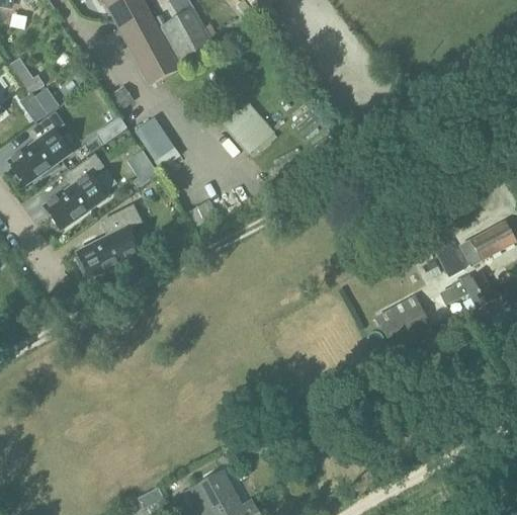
[(96,0),(99,6),(104,4),(148,86),(152,83),(179,69),(142,0),(96,0)]
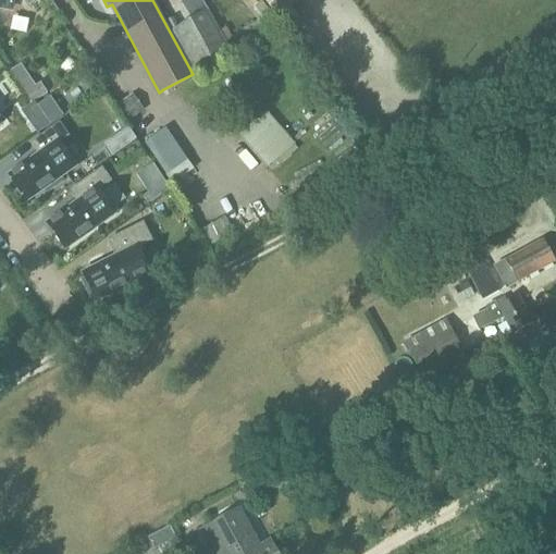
[(218,29),(207,10),(200,0),(155,0),(170,29),(172,28),(197,73),(231,51),(224,40),(232,36),(226,25),(218,29)]
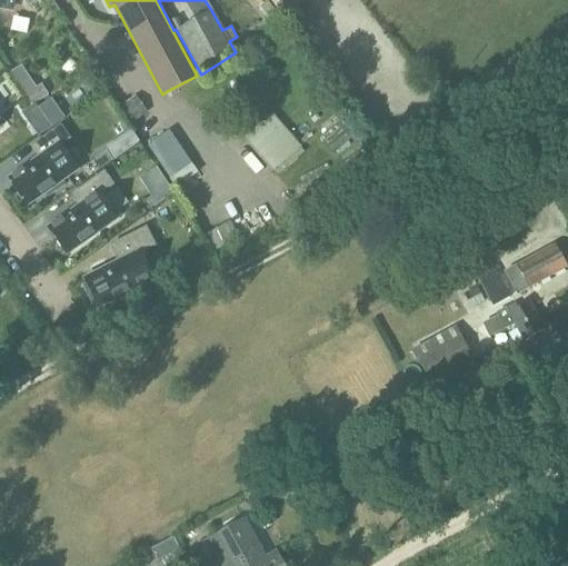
[(269,0),(272,3),(273,2),(300,38),(315,27),(297,5),(300,1),(299,0),(269,0)]
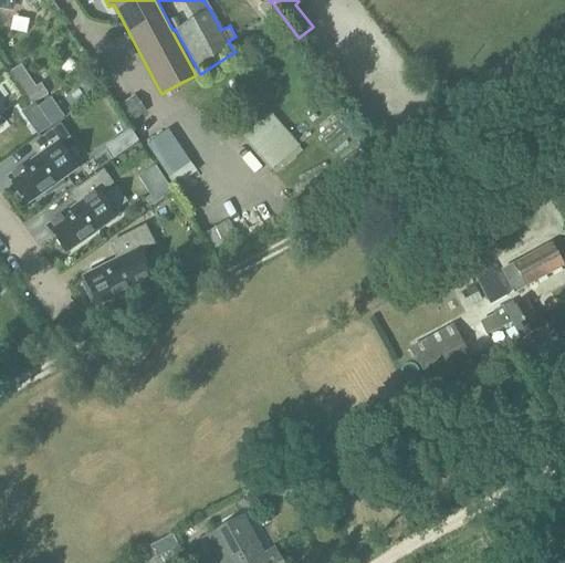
[(35,85),(34,84),(21,63),(10,70),(31,103),(48,92),(41,82),(35,85)]
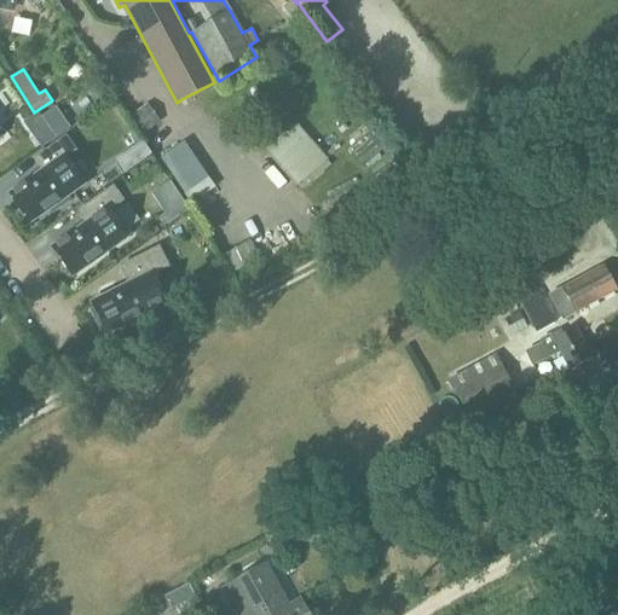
[(131,112),(144,132),(160,120),(148,102),(131,112)]
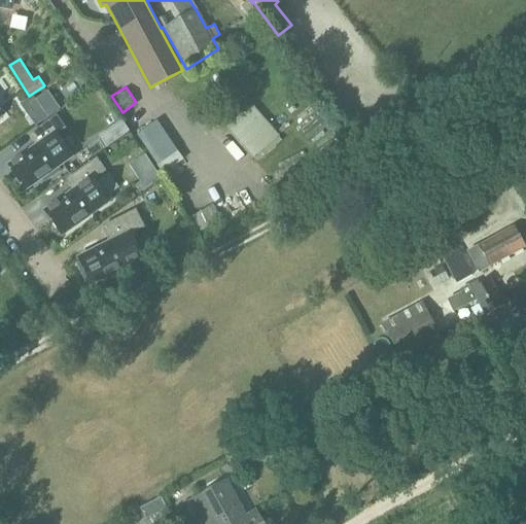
[(46,90),(34,99),(42,109),(47,116),(60,107),(46,90)]
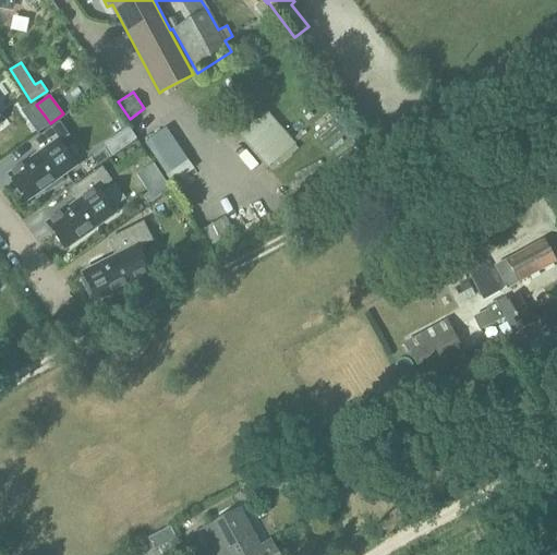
[(215,111),(208,100),(197,108),(204,119),(215,111)]
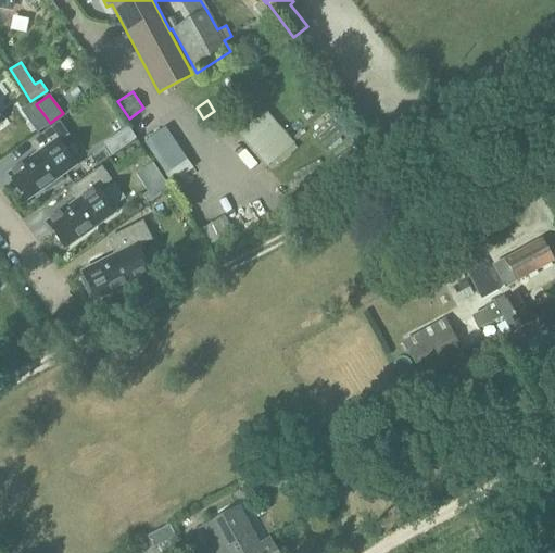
[(294,141),(267,111),(240,134),(267,164),(294,141)]
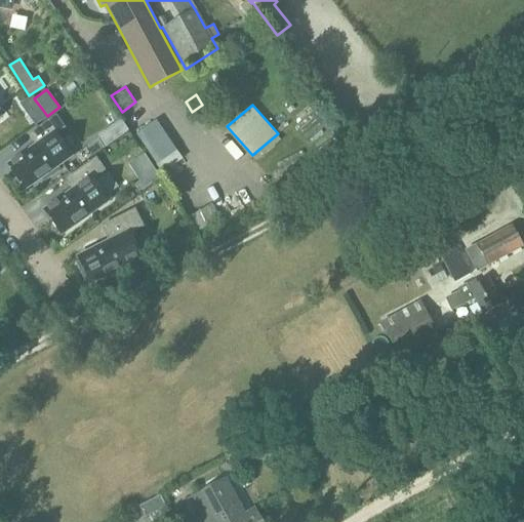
[(35,124),(47,116),(42,109),(30,117),(35,124)]
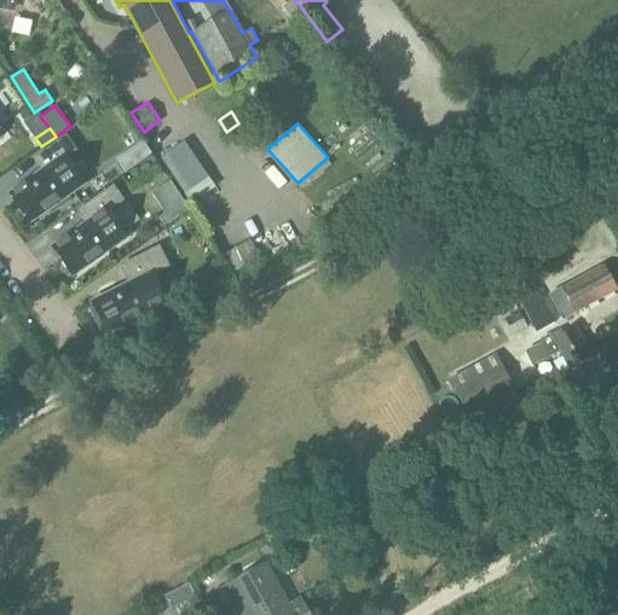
[(52,212),(70,198),(67,195),(82,183),(64,157),(75,149),(65,135),(34,156),(44,169),(10,192),(15,199),(13,199),(24,214),(26,214),(29,220),(48,207),(52,212)]
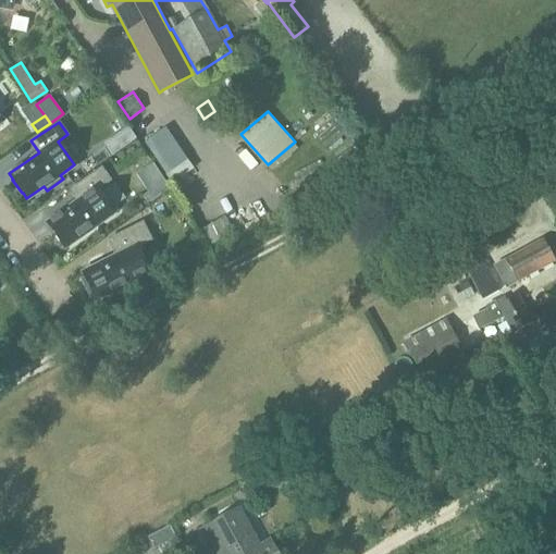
[(165,126),(146,139),(173,181),(193,168),(165,126)]
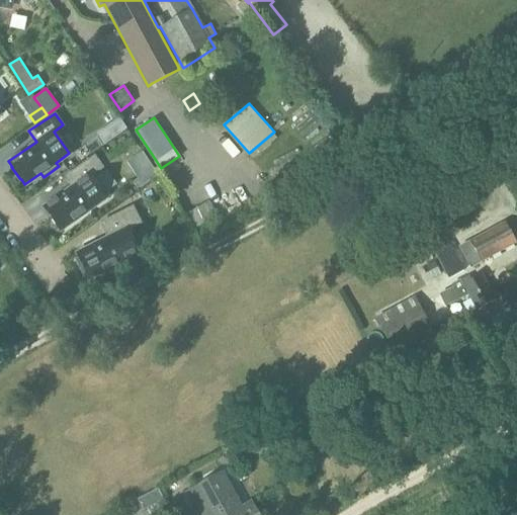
[(118,118),(111,123),(118,134),(125,129),(118,118)]
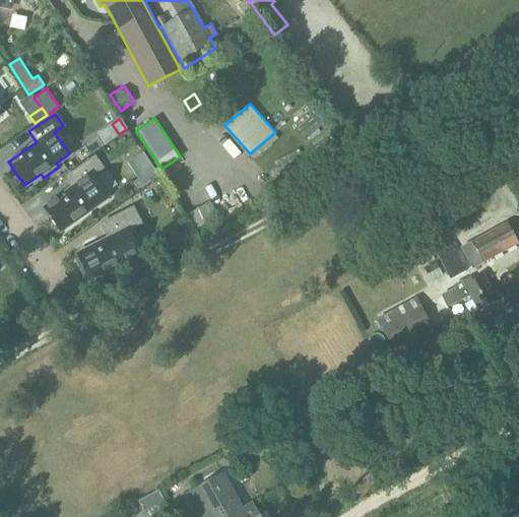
[(109,195),(93,174),(103,167),(94,155),(82,165),(65,176),(73,187),(44,207),(60,230),(109,195)]
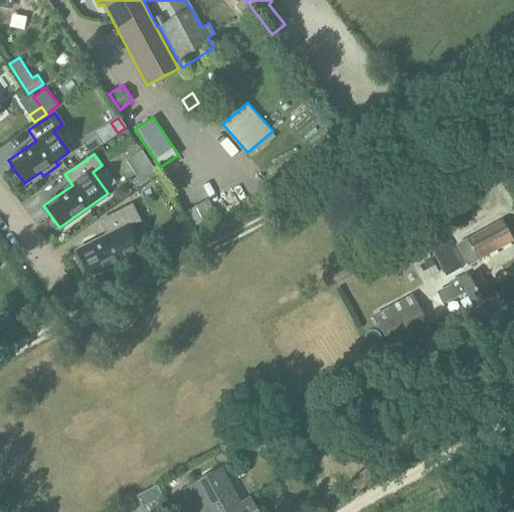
[(151,165),(140,173),(145,182),(157,174),(151,165)]
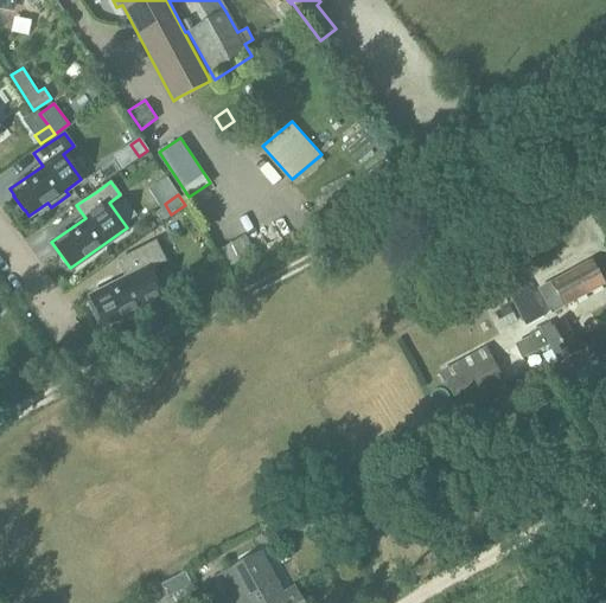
[(244,233),(217,249),(227,267),(254,251),(244,233)]
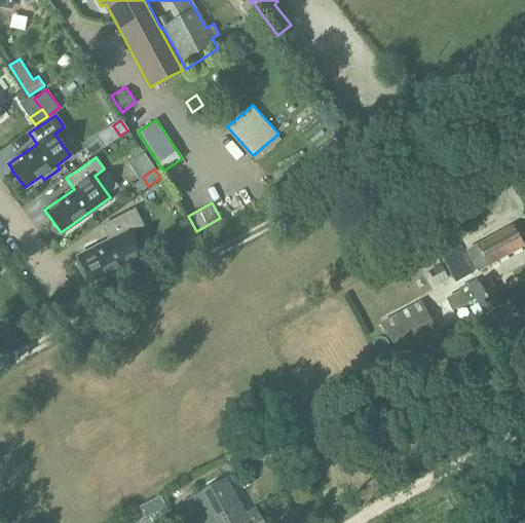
[(85,279),(88,277),(90,282),(145,255),(133,230),(143,225),(135,209),(102,225),(110,240),(78,256),(80,261),(77,262),(85,279)]
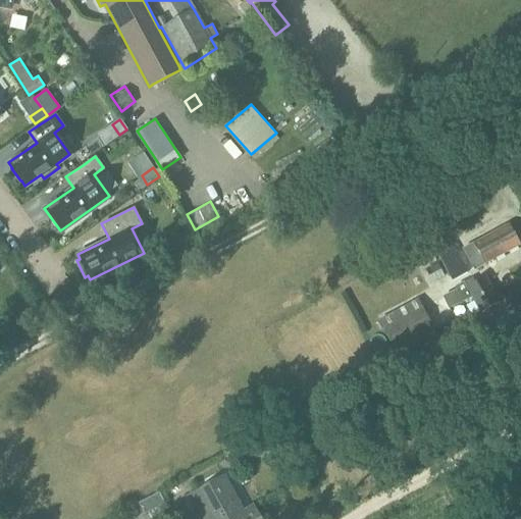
[(509,222),(473,242),(473,243),(464,248),(475,267),(483,262),(484,263),(520,244),(509,222)]
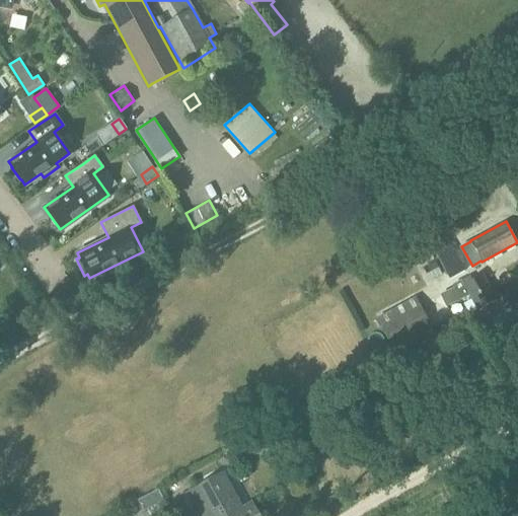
[(464,269),(442,227),(427,236),(428,239),(446,271),(449,277),(464,269)]
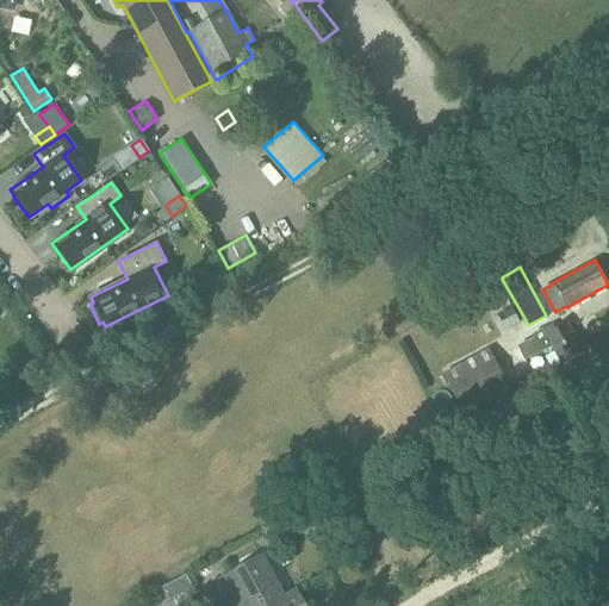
[(511,306),(497,313),(505,329),(519,320),(511,306)]
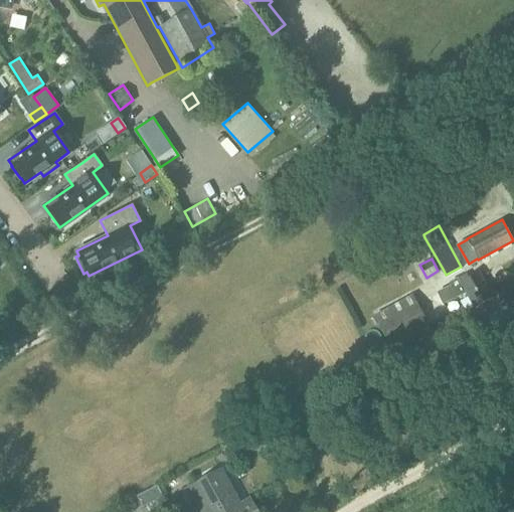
[(479,272),(468,277),(466,273),(458,277),(449,282),(450,285),(437,292),(443,302),(458,294),(465,290),(474,306),(492,296),(479,272)]
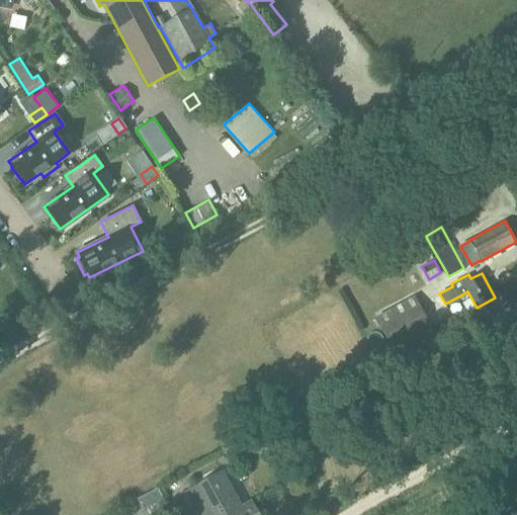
[(415,296),(376,316),(394,349),(432,329),(415,296)]
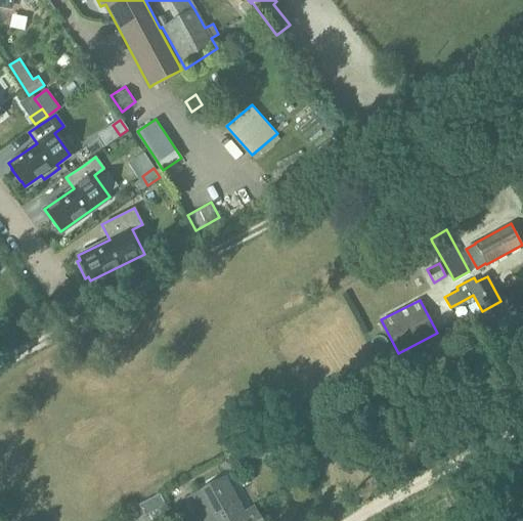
[(261,520),(254,507),(244,512),(225,476),(198,489),(199,491),(199,494),(201,498),(203,500),(204,501),(202,502),(209,515),(210,514),(213,520),(261,520)]
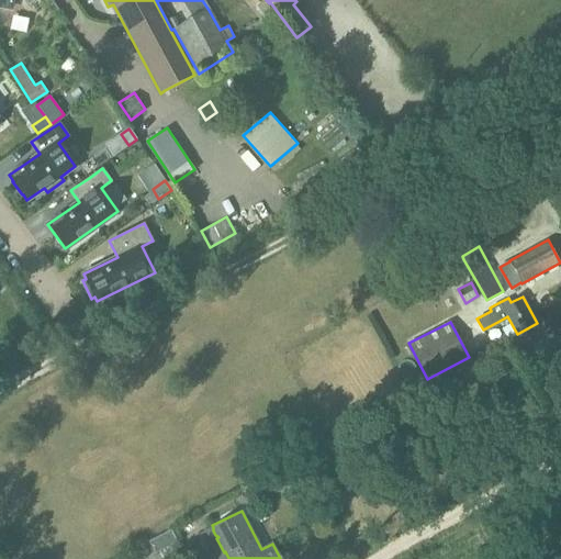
[(176,541),(169,529),(148,539),(155,552),(176,541)]
